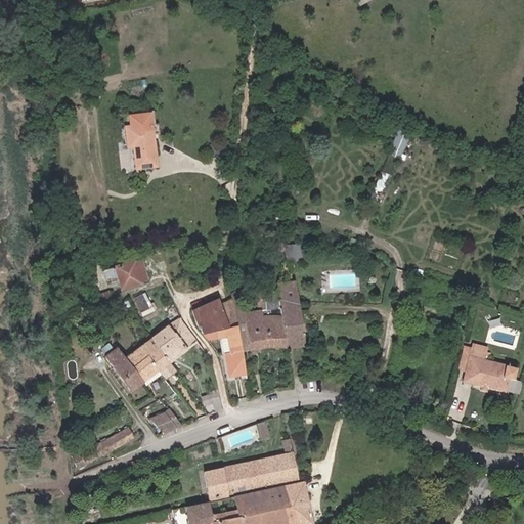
[(114,140),(116,155),(131,154),(126,102),(113,103),(114,118),(107,118),(101,119),(103,141),(110,141),(114,140)]
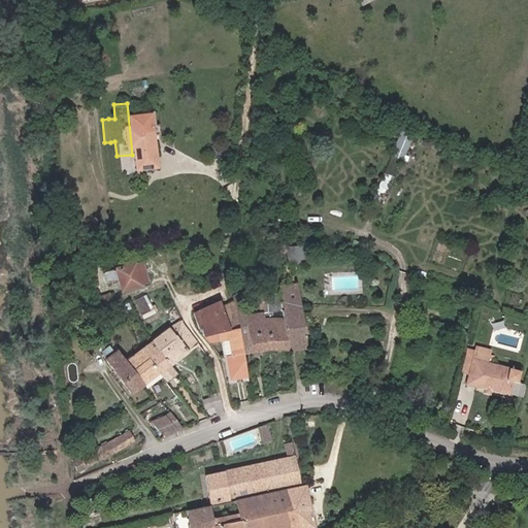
[(130,124),(132,150),(138,149),(140,170),(164,167),(159,110),(134,112),(135,124),(130,124)]
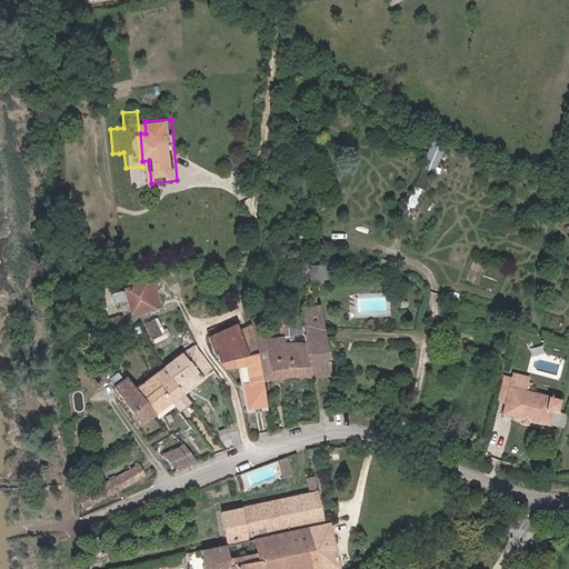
[(426,162),(438,168),(449,145),(436,138),(426,162)]
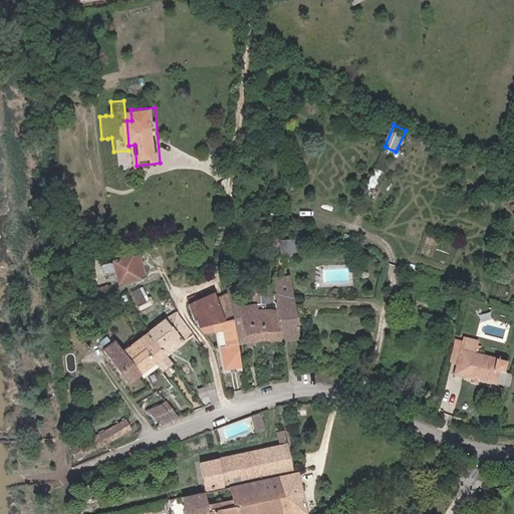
[(98,265),(99,277),(104,276),(105,280),(114,278),(117,289),(138,284),(137,280),(131,260),(131,258),(98,265)]
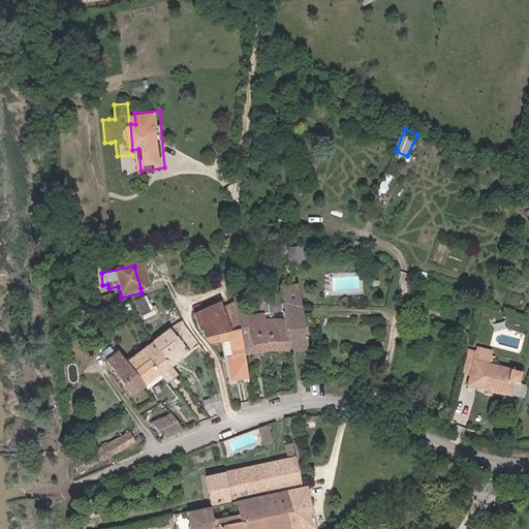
[(141,267),(134,268),(141,288),(147,286),(141,267)]
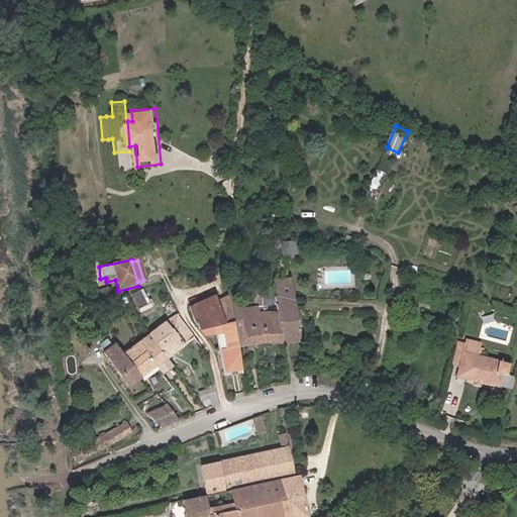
[(226,291),(227,298),(232,317),(237,347),(242,346),(261,342),(276,342),(297,339),(289,279),(273,280),(274,294),(254,297),(254,300),(251,300),(252,308),(239,309),(235,286),(226,291)]
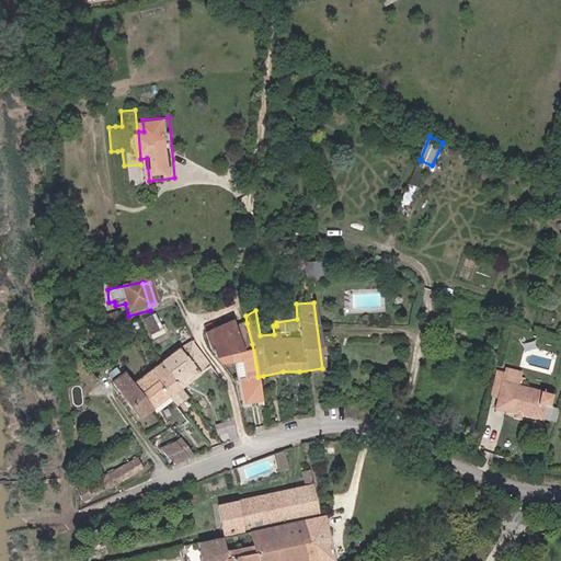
[(232,321),(207,332),(217,356),(233,379),(243,379),(258,377),(252,344),(238,346),(233,327),(232,321)]
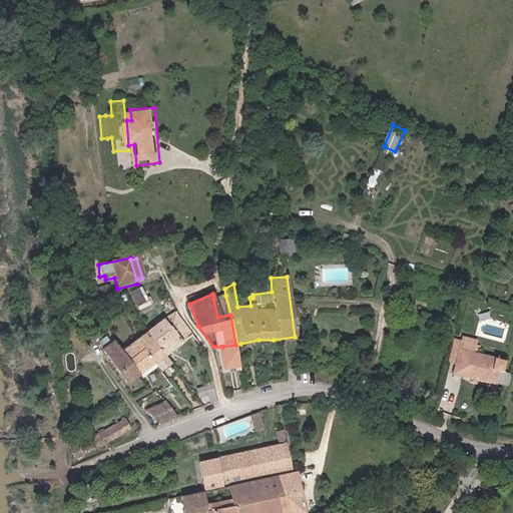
[(225,296),(213,299),(217,317),(230,315),(225,296)]
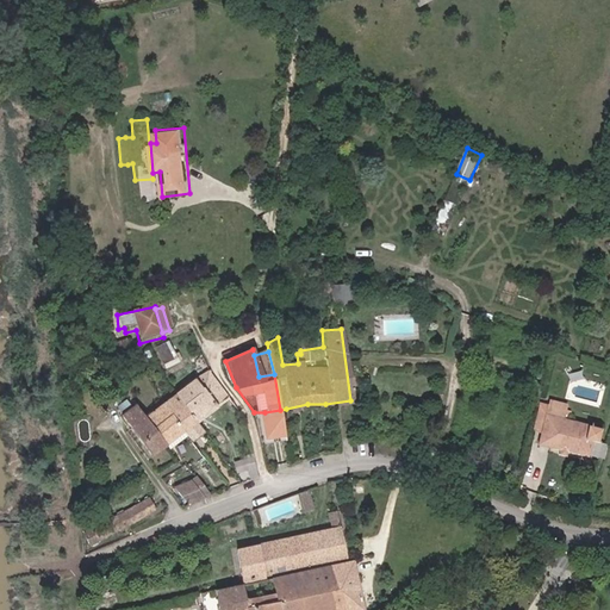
[(165,367),(178,361),(173,354),(161,360),(165,367)]
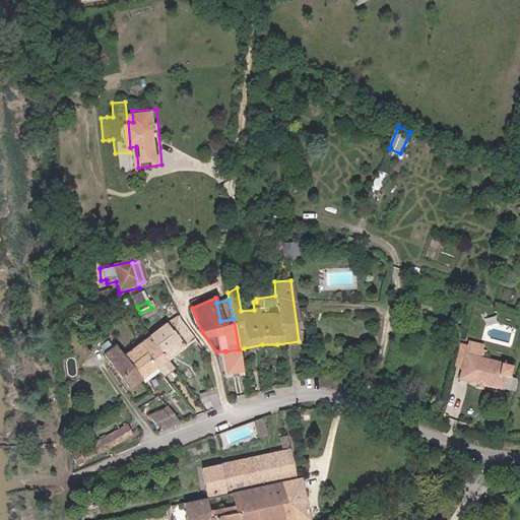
[(149,336),(166,359),(195,338),(175,317),(149,336)]
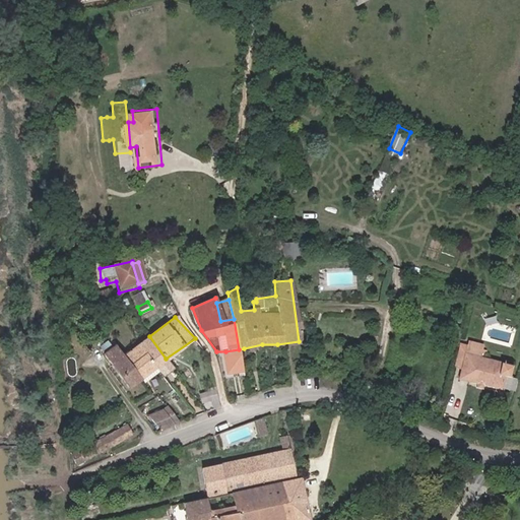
[(149,336),(138,344),(154,367),(161,377),(173,368),(166,359),(149,336)]
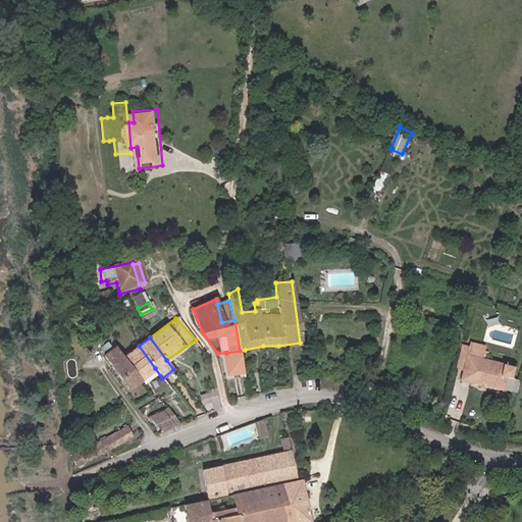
[(140,380),(124,358),(122,359),(112,345),(106,350),(111,366),(112,368),(111,368),(127,389),(140,380)]
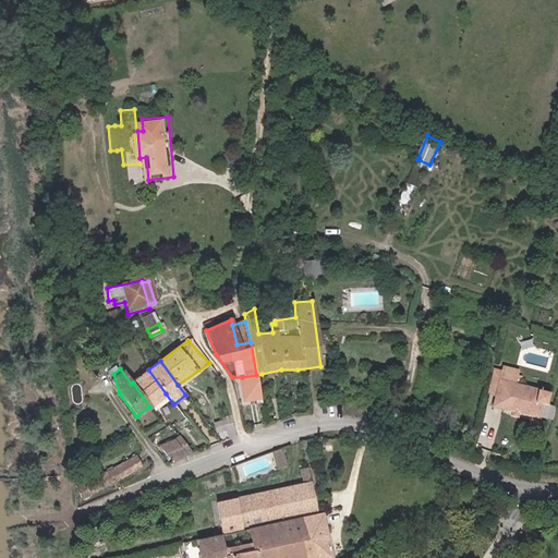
[(149,407),(166,393),(148,370),(133,383),(149,407)]
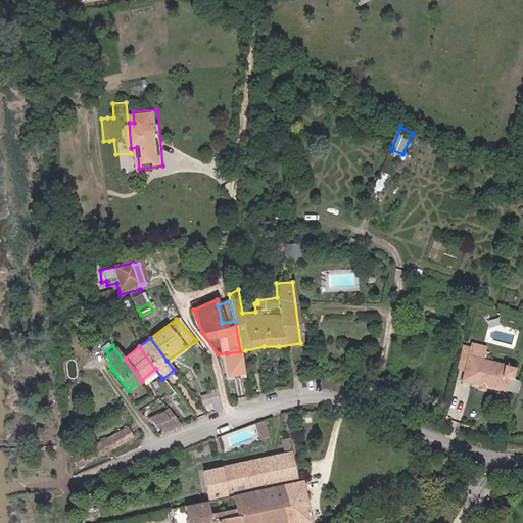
[(111,367),(106,350),(101,355),(110,369),(111,369),(112,369),(111,367)]
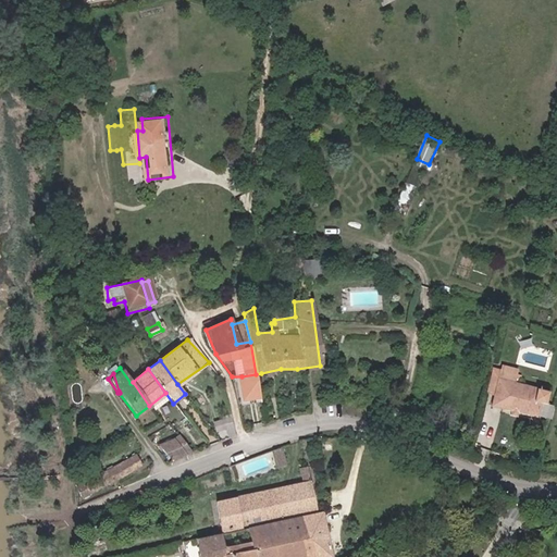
[(242,376),(245,388),(258,386),(258,385),(256,374),(242,376)]
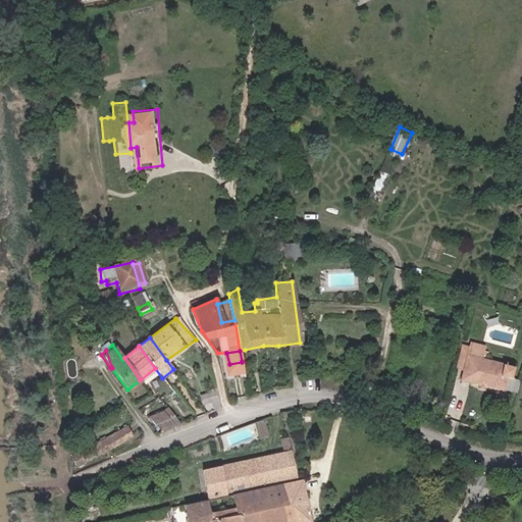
[(466,352),(465,359),(477,362),(479,354),(466,352)]
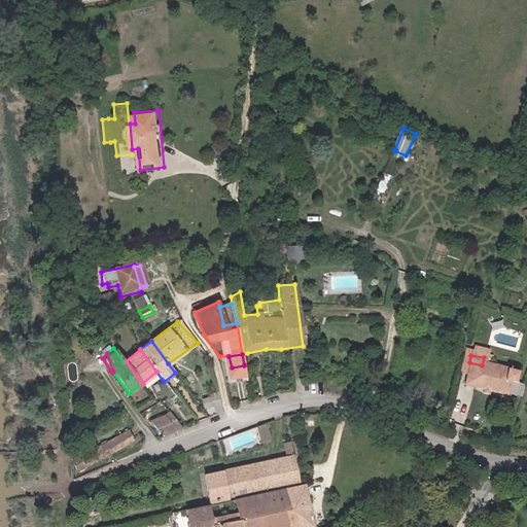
[(466,377),(469,363),(461,361),(458,375),(466,377)]
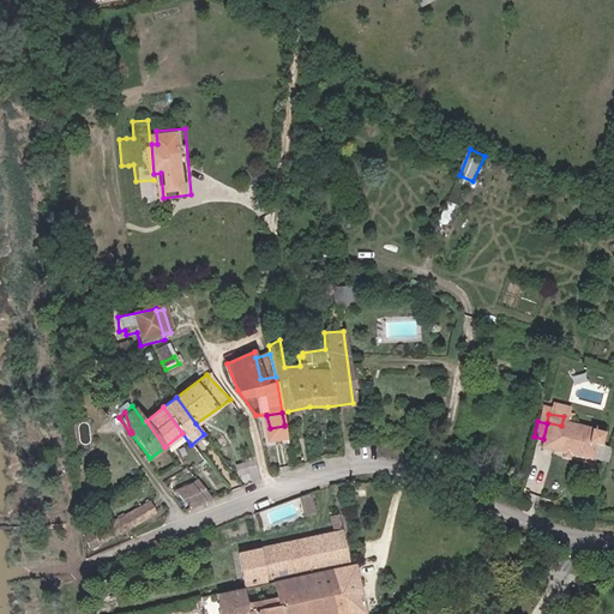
[(554,443),(552,453),(560,456),(569,458),(589,463),(591,447),(597,449),(601,435),(561,426),(547,422),(547,423),(543,439),(542,440),(554,443)]
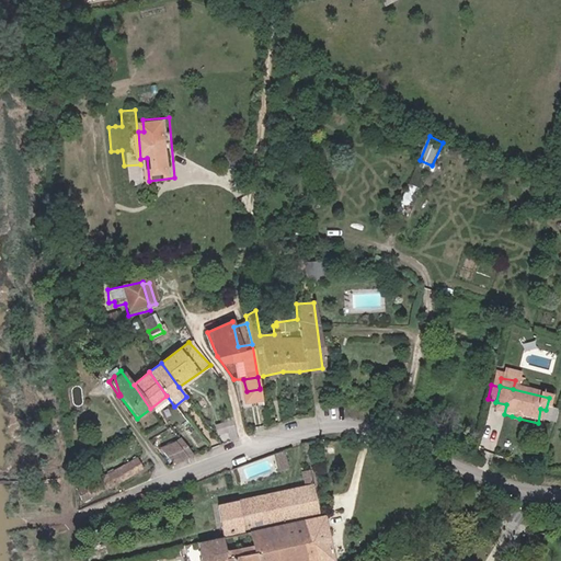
[(260,389),(247,391),(249,402),(262,399),(260,389)]
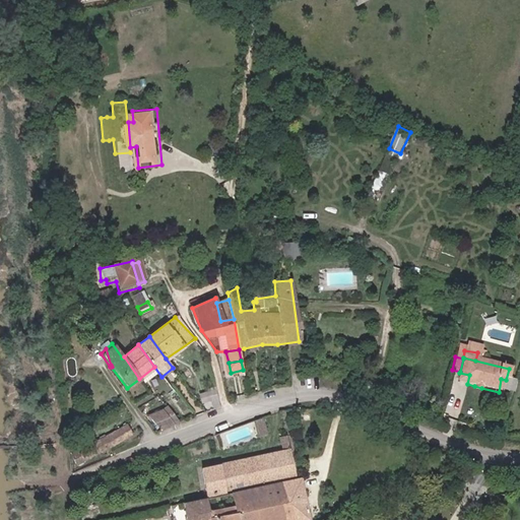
[(469,375),(459,373),(457,382),(467,384),(469,375)]
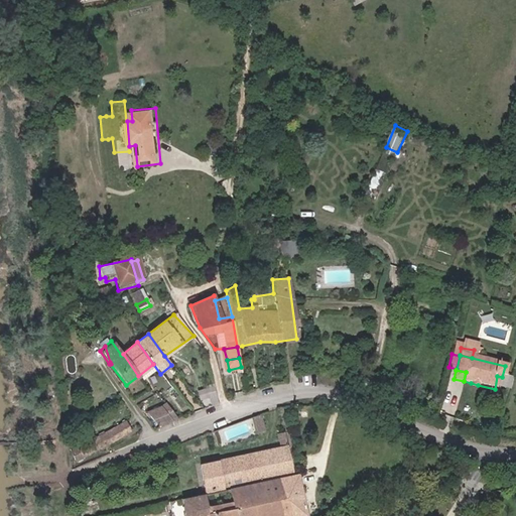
[(140,404),(152,427),(167,422),(164,416),(161,412),(164,410),(155,394),(140,404)]
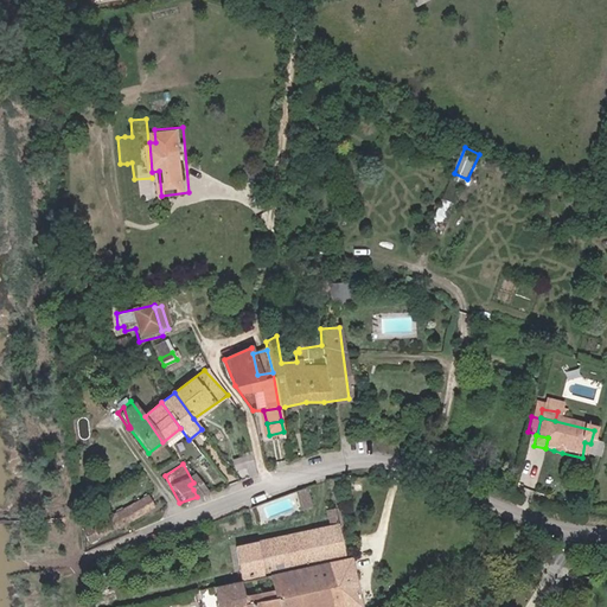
[(197,497),(205,494),(200,486),(193,490),(197,497)]
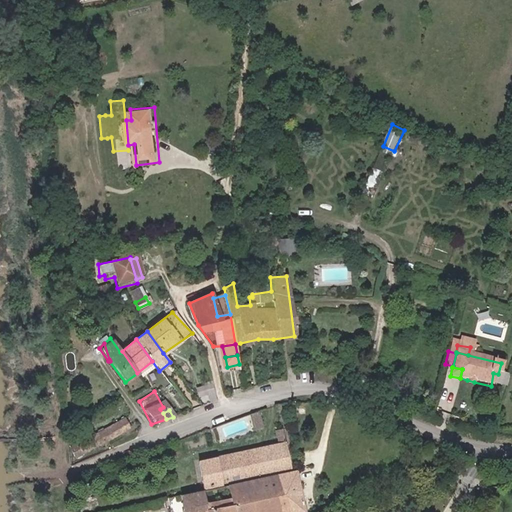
[(264,425),(260,411),(252,413),(256,427),(264,425)]
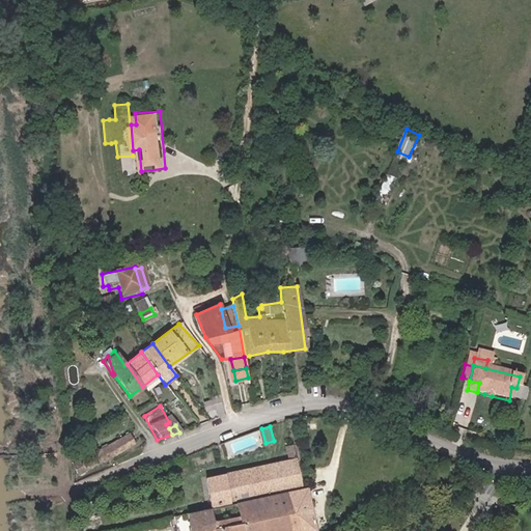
[(80,475),(136,444),(131,435),(75,466),(80,475)]
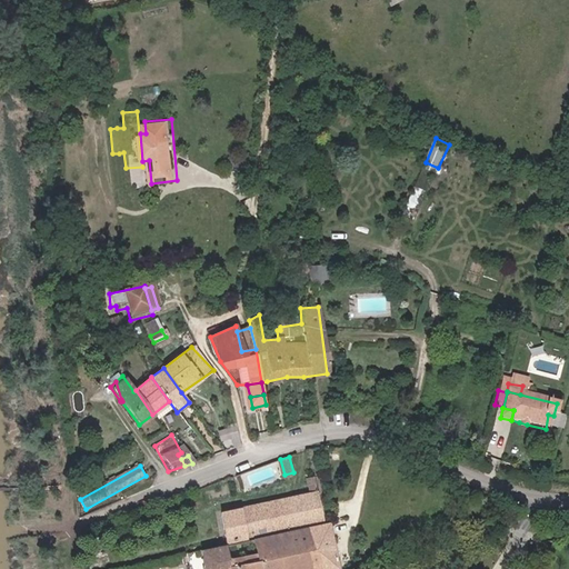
[(223,510),(230,545),(308,528),(320,526),(311,475),(303,476),(307,493),(223,510)]
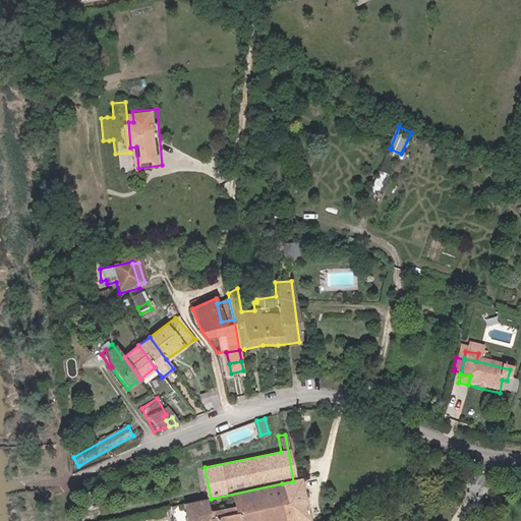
[(293,481),(282,483),(288,505),(284,506),(285,513),(292,511),(293,520),(308,520),(299,480),(293,481)]
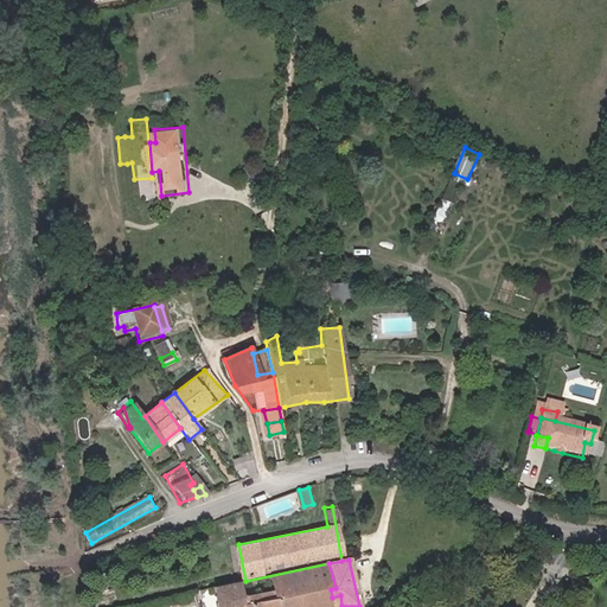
[(336,588),(328,563),(246,581),(212,589),(216,606),(342,606),(340,595),(332,598),(331,589),(336,588)]
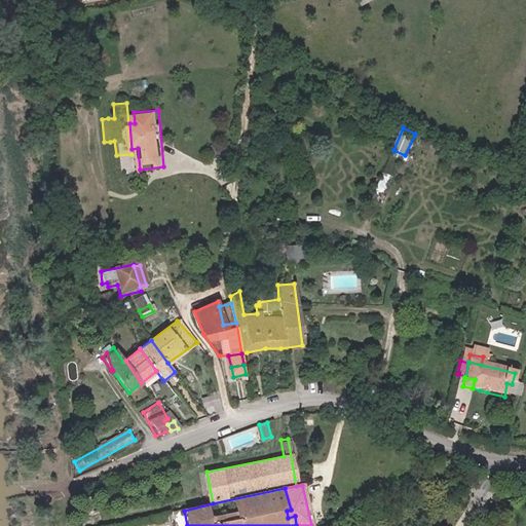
[(187,525),(184,511),(171,513),(173,525),(187,525)]
